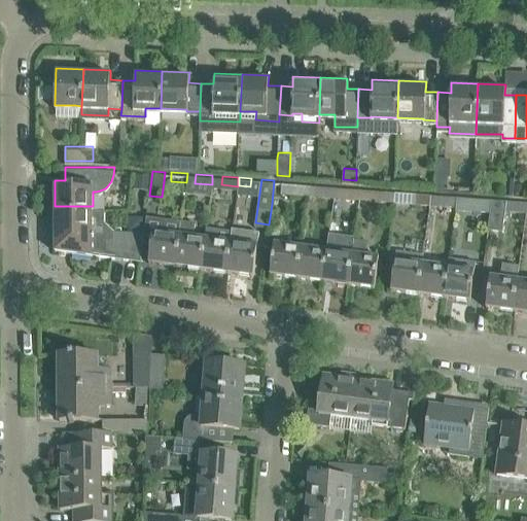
[(309,192),(309,183),(292,181),(292,189),(309,192)]
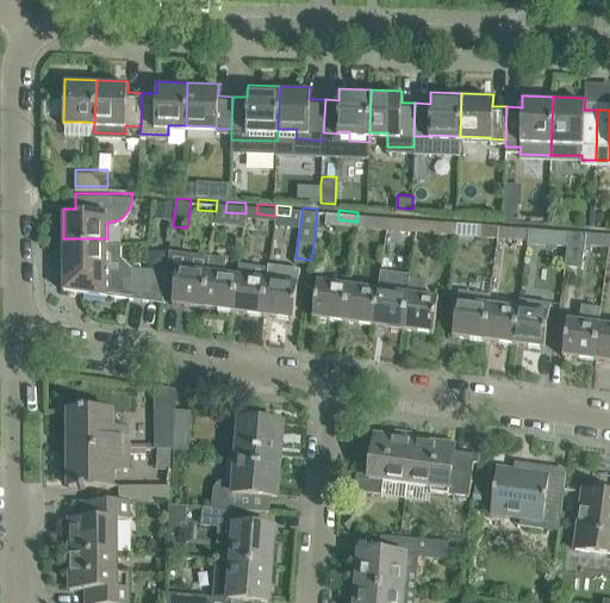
[(386,224),(387,213),(368,212),(367,222),(386,224)]
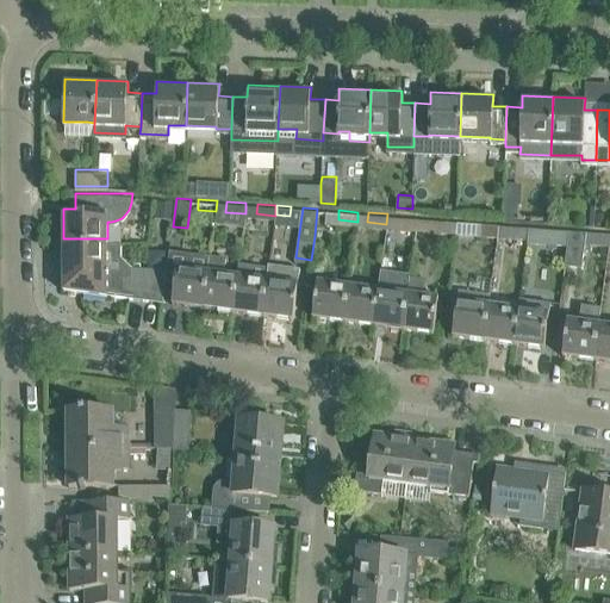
[(416,227),(416,216),(398,215),(397,225),(416,227)]
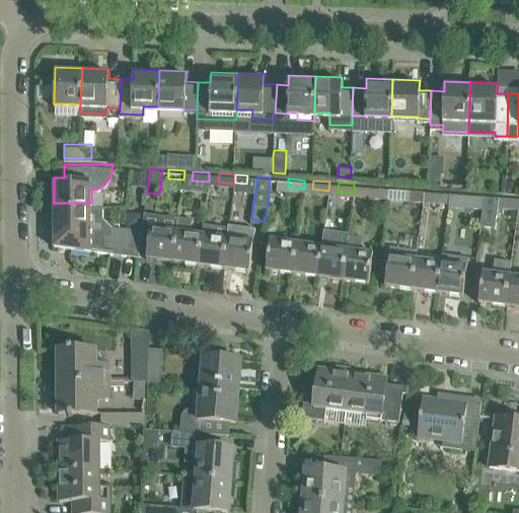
[(380,195),(381,186),(365,185),(364,194),(380,195)]
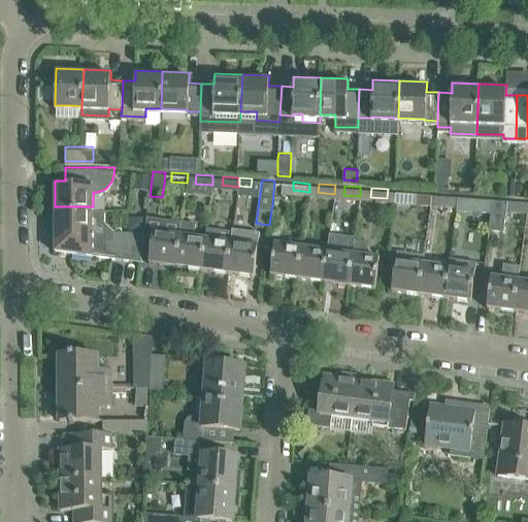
[(414,200),(430,201),(431,192),(415,191),(414,200)]
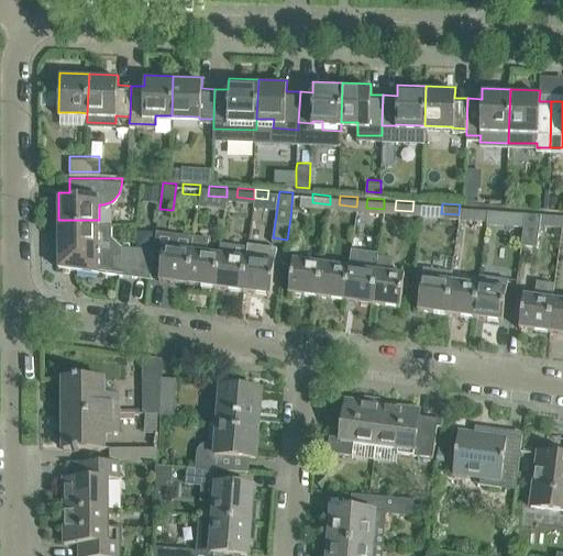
[(486,215),(487,207),(470,206),(468,214),(486,215)]
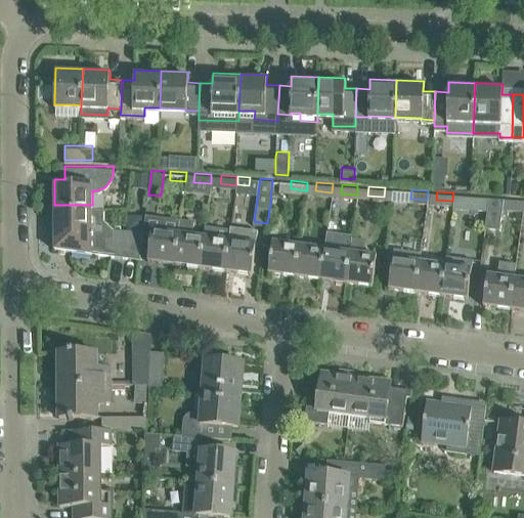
[(488,204),(488,196),(470,193),(469,208),(487,209),(488,204)]
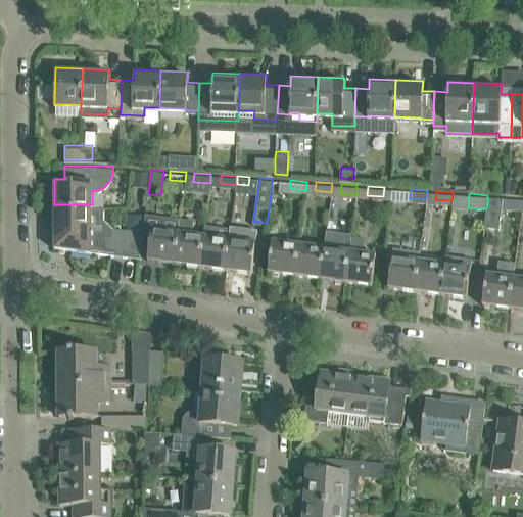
[(521,208),(522,198),(487,195),(487,203),(486,208),(484,224),(500,226),(502,206),(521,208)]
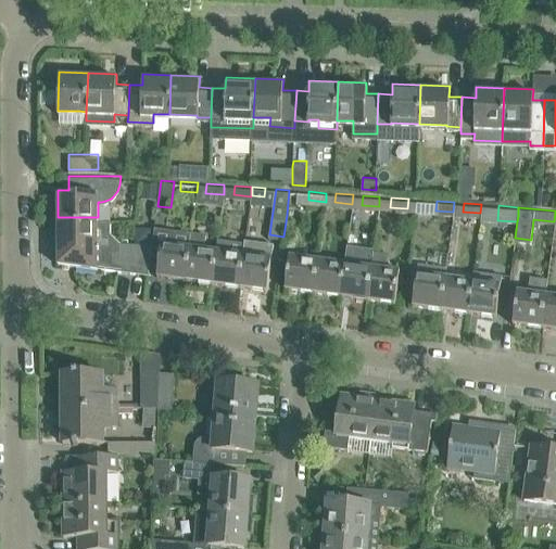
[(148,271),(151,250),(152,241),(121,241),(111,231),(111,217),(98,217),(58,217),(58,260),(97,266),(98,265),(148,271)]
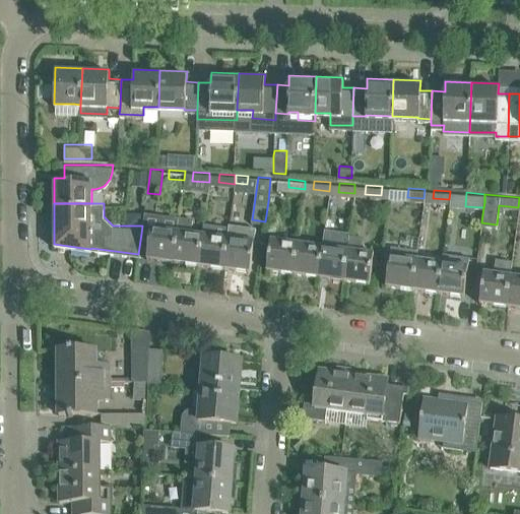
[(180,214),(178,228),(174,259),(186,260),(188,264),(194,265),(196,262),(198,262),(202,232),(191,230),(193,216),(180,214)]
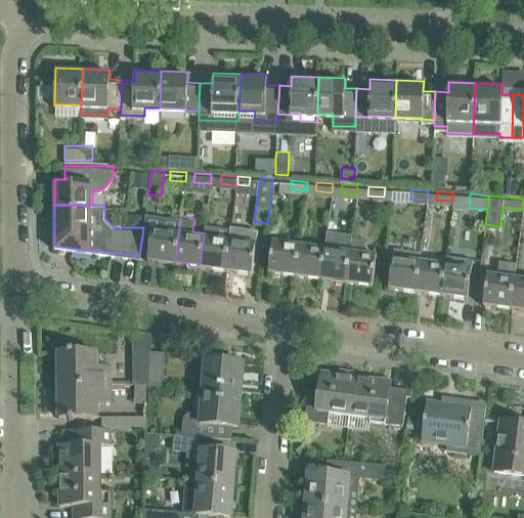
[(225,267),(229,236),(230,226),(206,223),(204,233),(200,264),(225,267)]
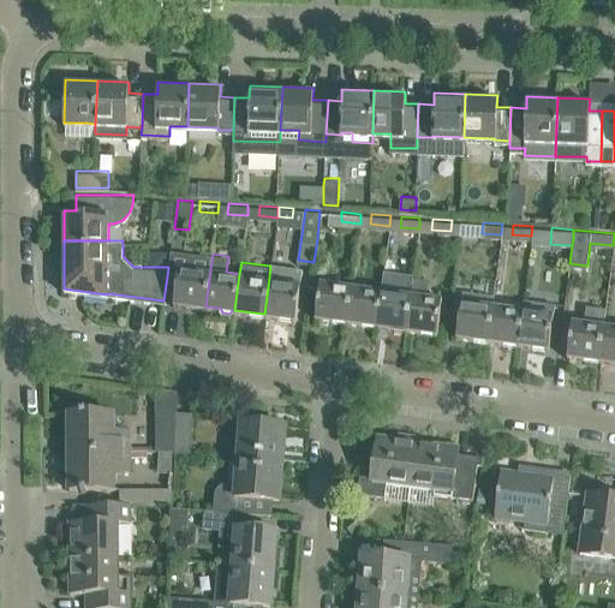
[(206,307),(210,269),(179,266),(173,302),(206,307)]
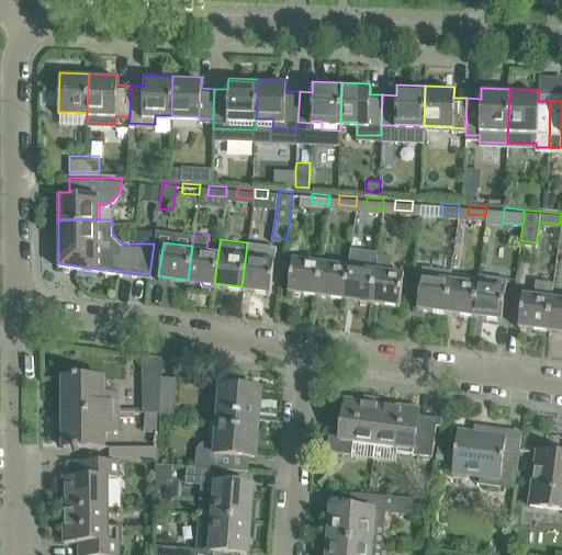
[(371,299),(378,250),(377,250),(374,265),(348,262),(344,296),(371,299)]
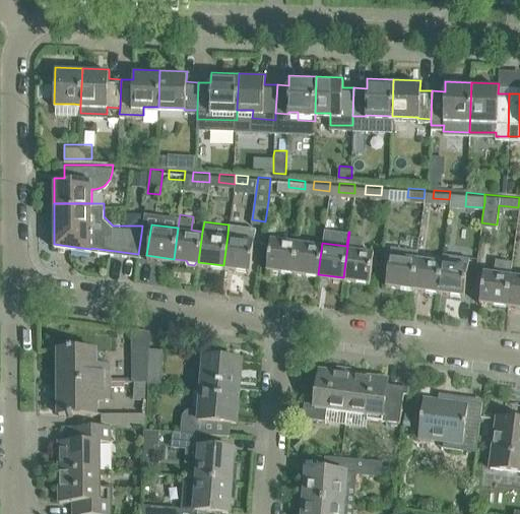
[(370,281),(373,261),(374,250),(362,248),(364,234),(349,232),(343,277),(370,281)]
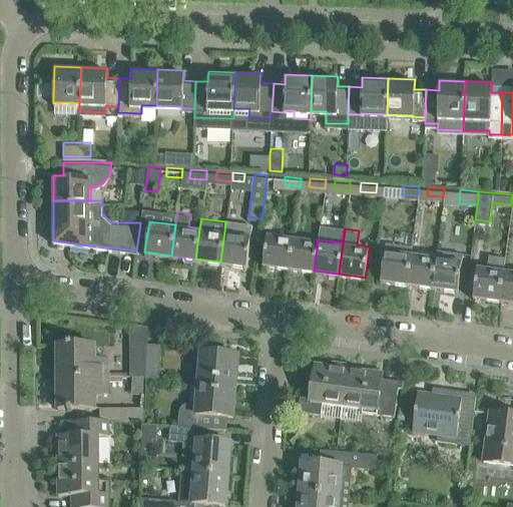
[(220,262),(246,266),(250,234),(224,231),(220,262)]
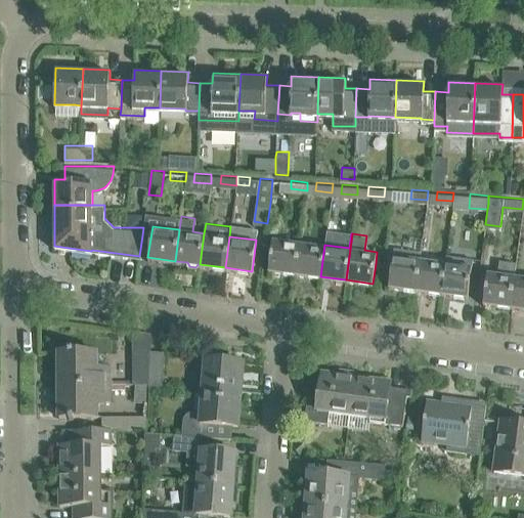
[(296,272),(300,242),(273,238),(268,269),(296,272)]
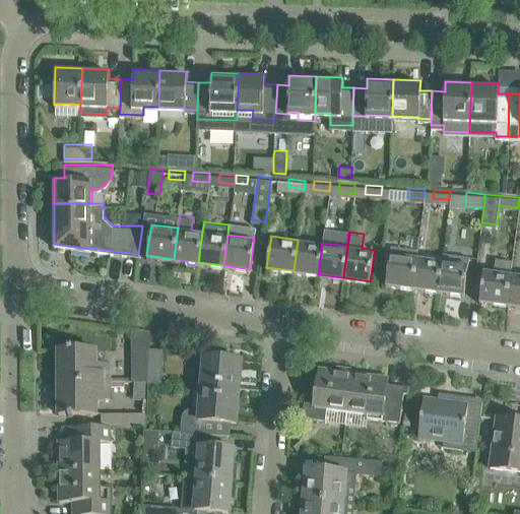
[(318,274),(322,243),(298,240),(294,270),(318,274)]
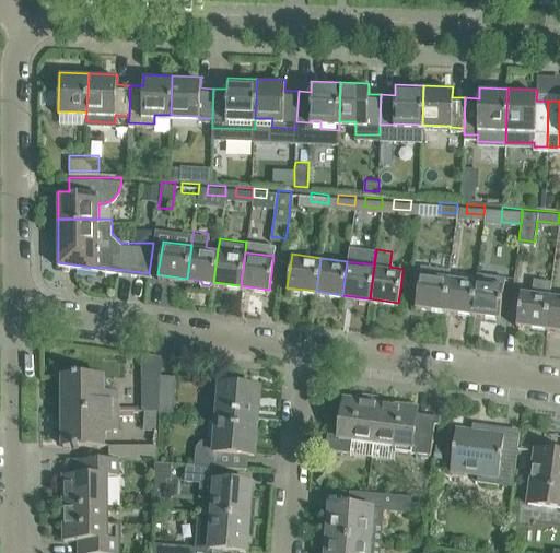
[(470,312),(500,316),(505,273),(476,270),(475,279),(470,312)]
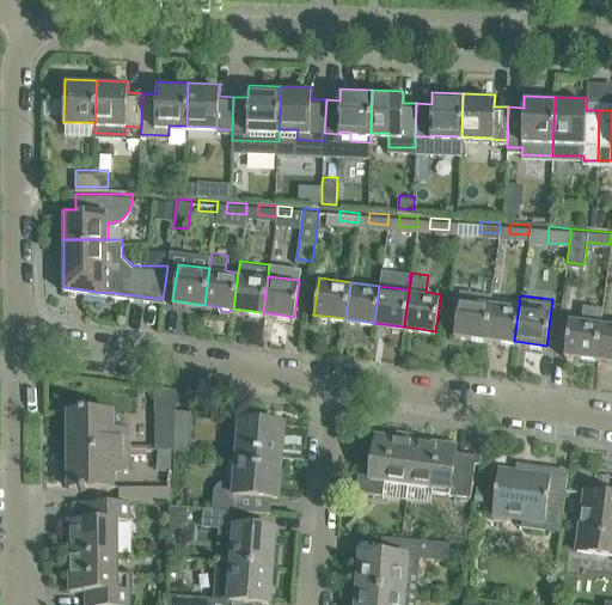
[(484,337),(489,300),(459,297),(454,334),(484,337)]
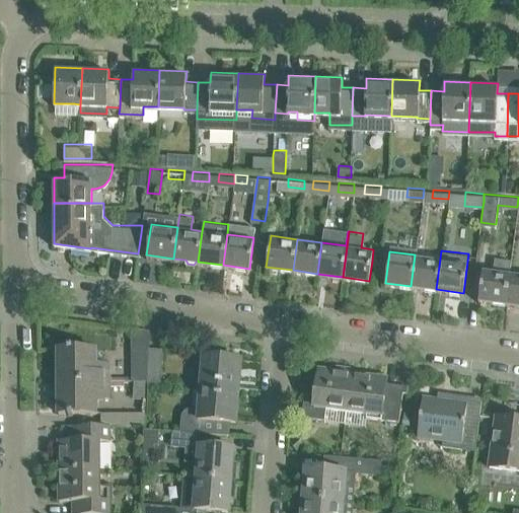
[(436,289),(440,259),(415,254),(411,286),(436,289)]
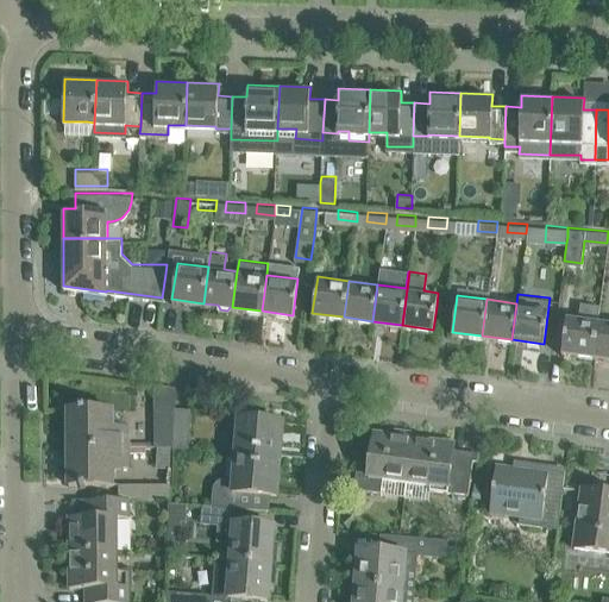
[(591,355),(597,319),(598,302),(579,300),(577,317),(566,315),(562,351),(591,355)]
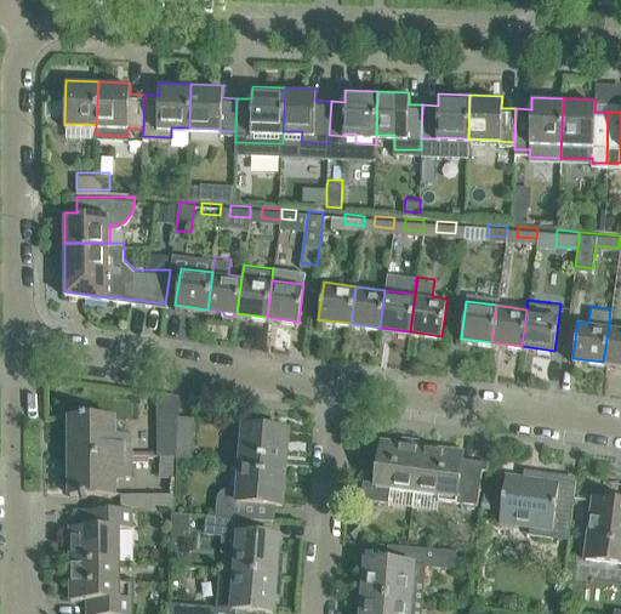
[(620,364),(620,327),(609,325),(603,362),(620,364)]
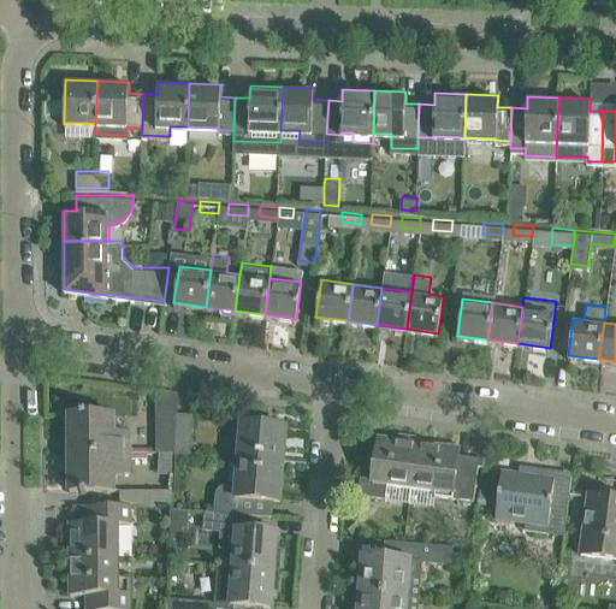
[(70,432),(70,449),(130,448),(130,427),(113,427),(113,412),(113,409),(69,409),(69,417),(64,417),(64,432),(70,432)]
